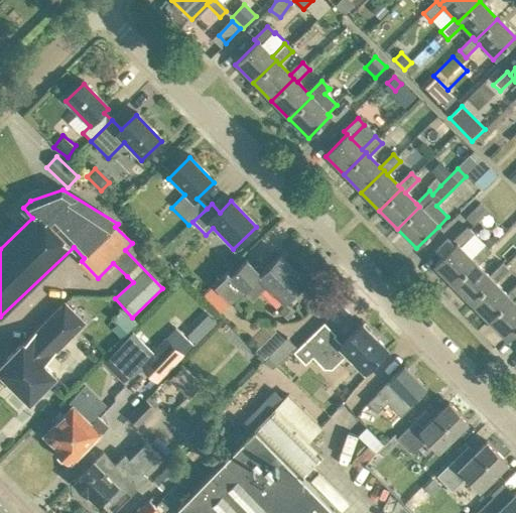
[(473,226),(487,212),(479,205),(466,218),(473,226)]
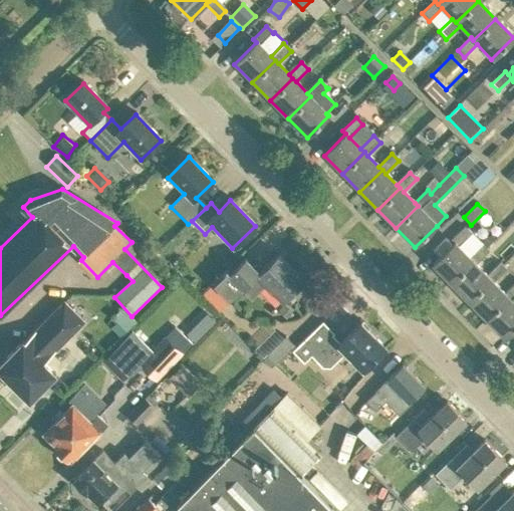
[(432,265),(450,283),(472,261),(469,258),(458,247),(471,234),(464,227),(451,240),(454,244),(432,265)]
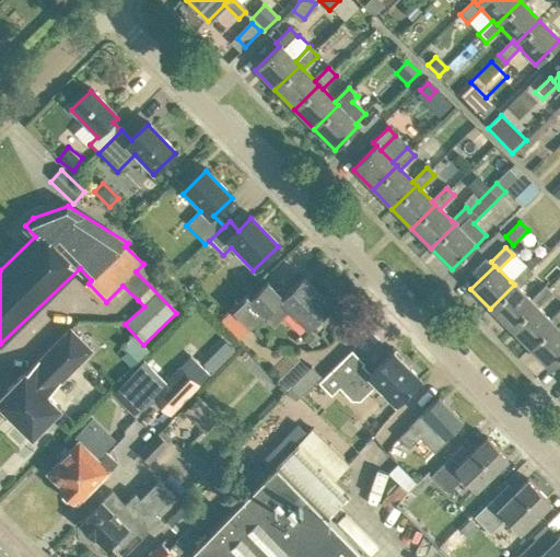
[(524,267),(511,281),(514,285),(490,309),(510,328),(534,305),(529,301),(518,289),(533,275),(524,267)]
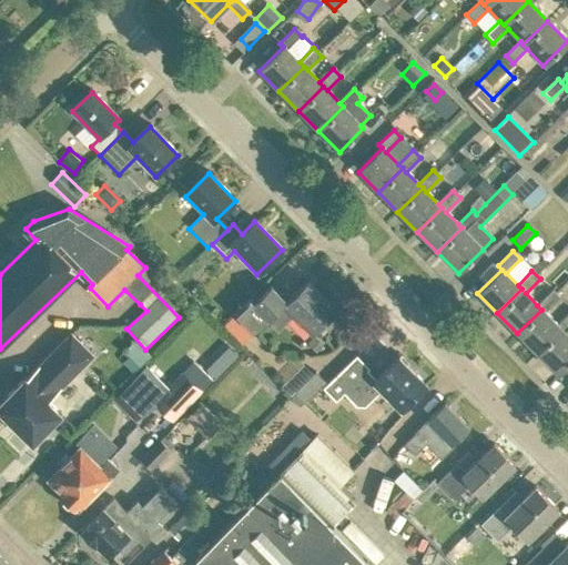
[(270,284),(252,302),(250,300),(235,314),(255,336),(269,323),(276,331),(293,315),(311,334),(335,311),(307,281),(284,303),(277,296),(279,294),(270,284)]
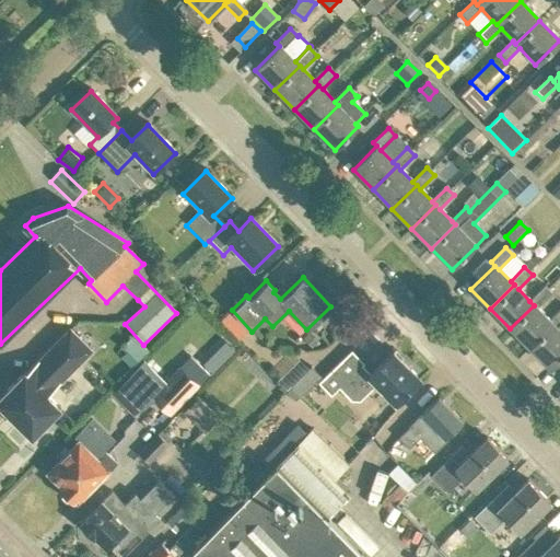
[(544,287),(529,301),(534,305),(510,328),(529,348),(553,324),(550,321),(537,309),(551,294),(544,287)]
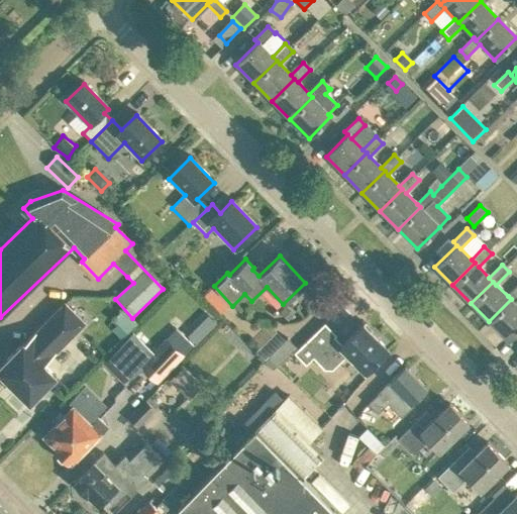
[(489,321),(507,340),(516,329),(516,287),(508,296),(511,299),(489,321)]
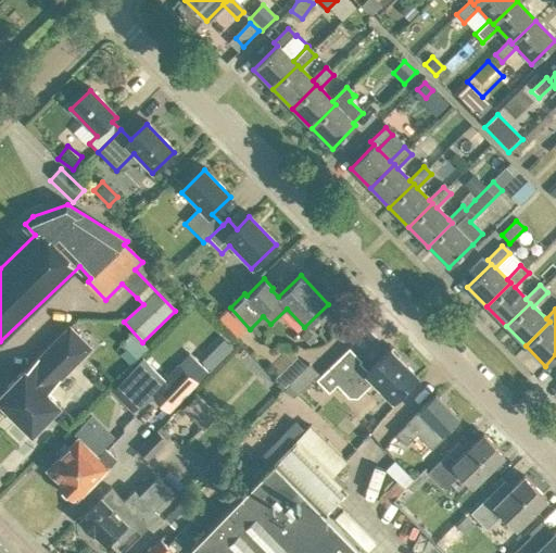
[(306,330),(300,337),(310,346),(315,339),(306,330)]
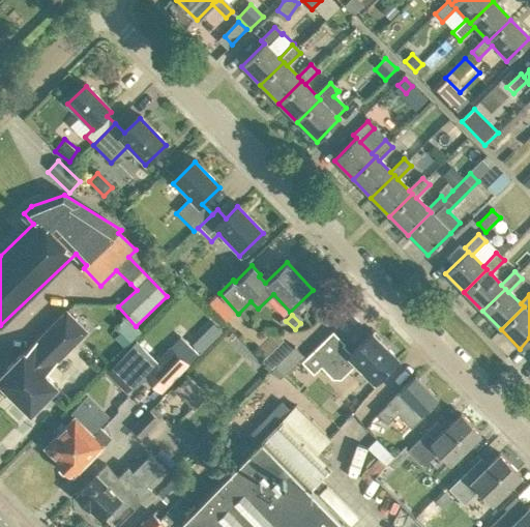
[(46,375),(81,341),(70,329),(75,325),(65,316),(25,354),(24,354),(0,376),(0,384),(30,414),(58,387),(46,375)]
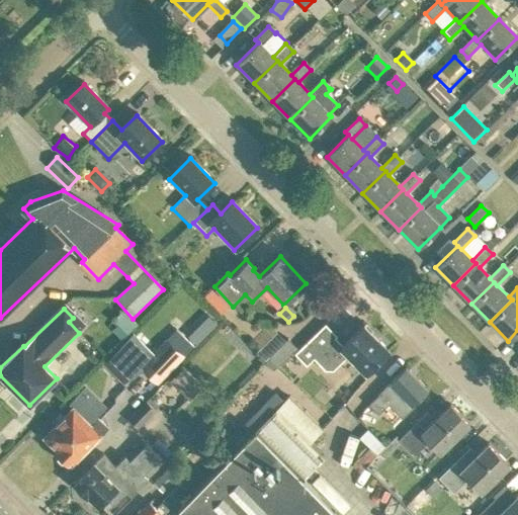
[(126,336),(137,326),(123,311),(112,321),(126,336)]
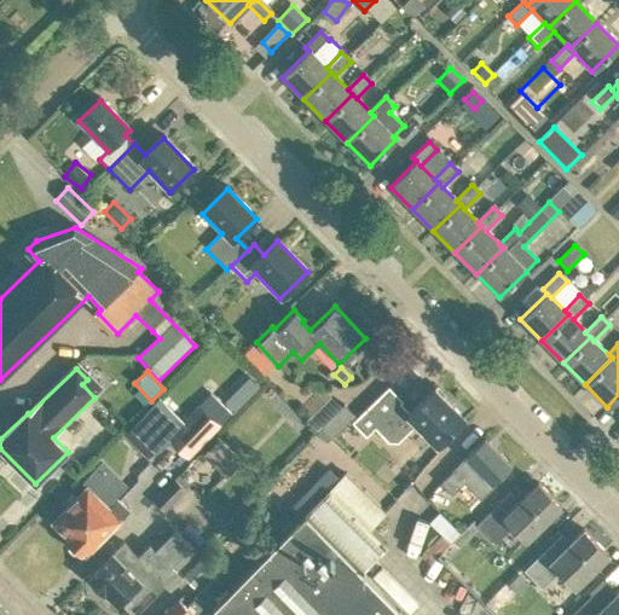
[(262,389),(253,381),(226,410),(232,416),(235,418),(262,389)]
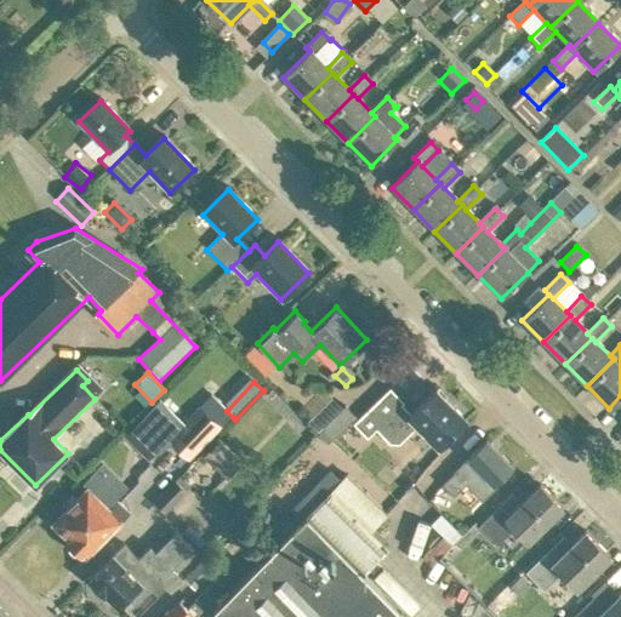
[(389,390),(352,426),(366,439),(375,430),(388,445),(398,446),(416,428),(438,450),(466,422),(436,390),(410,416),(400,406),(403,404),(389,390)]
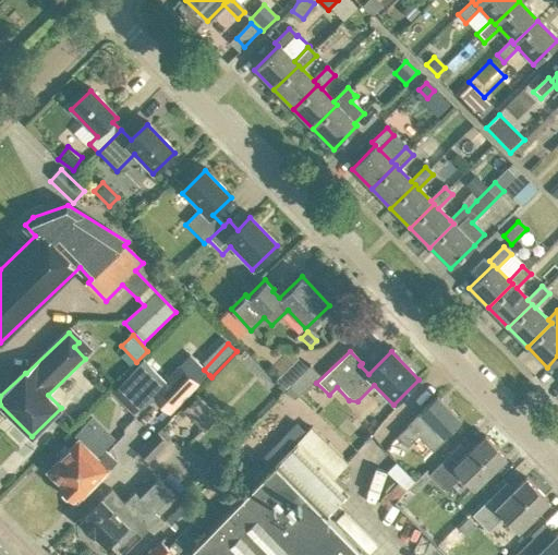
[(204,370),(190,356),(180,366),(199,385),(209,375),(204,370)]
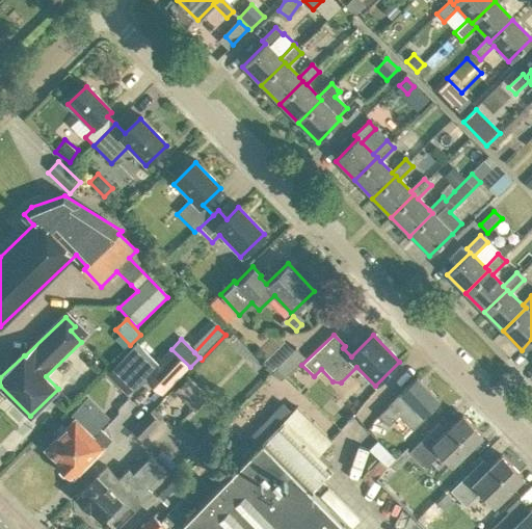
[(144,379),(161,396),(190,367),(171,349),(143,377),(142,378),(144,379)]
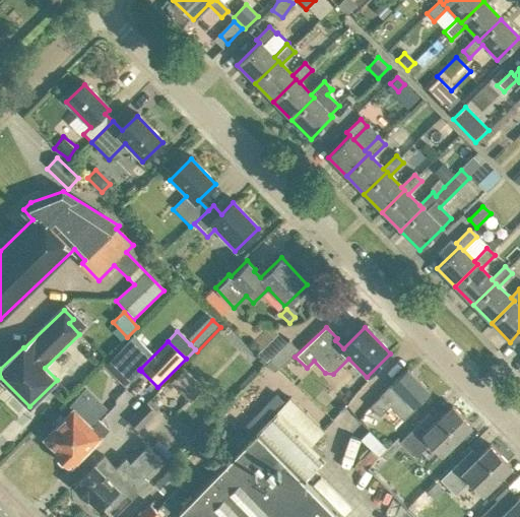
[(278,369),(297,350),(287,341),(269,360),(278,369)]
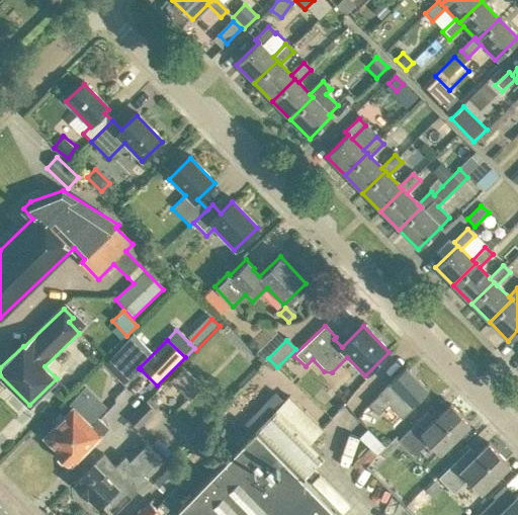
[(140,367),(121,348),(109,359),(128,379),(138,374),(141,369),(139,368),(140,367)]
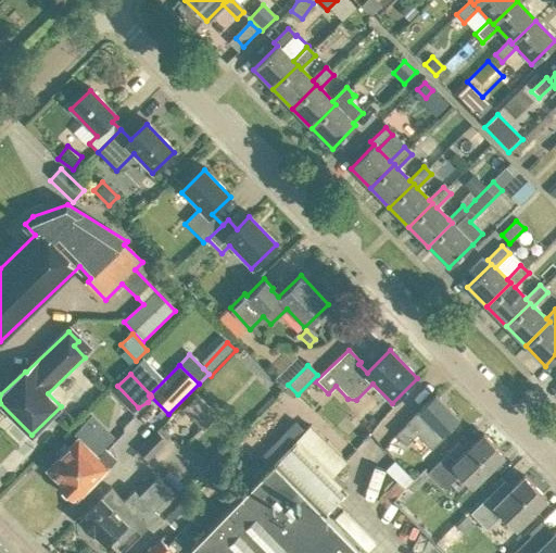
[(457,419),(434,396),(405,425),(405,426),(395,436),(405,447),(416,436),(430,451),(444,438),(441,435),(457,419)]
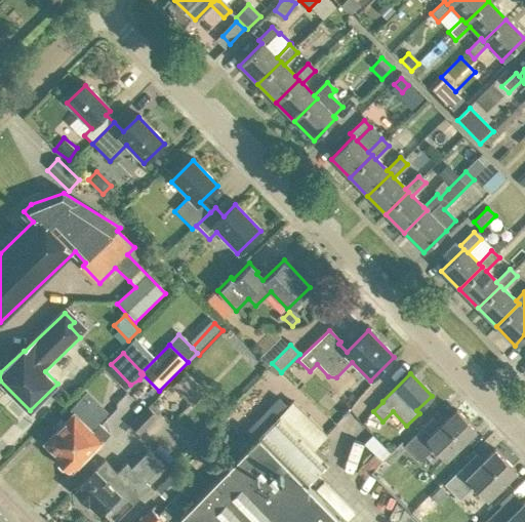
[(185,375),(172,388),(192,407),(204,395),(185,375)]
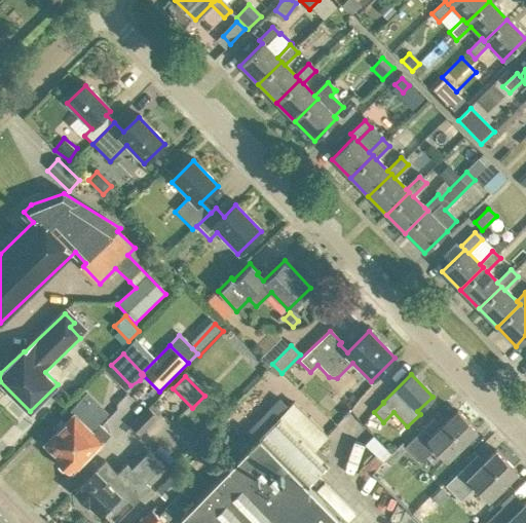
[(341,522),(315,496),(314,497),(305,487),(328,464),(313,451),(326,438),(292,404),(179,521),(180,522),(341,522)]
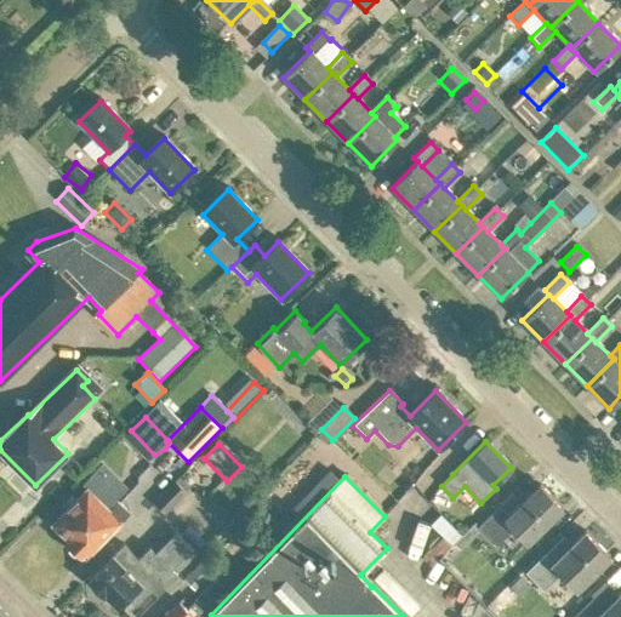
[(165,515),(191,489),(180,478),(154,504),(165,515)]
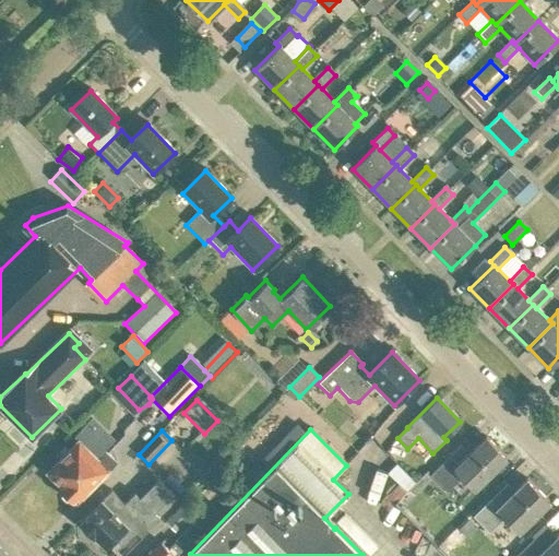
[(474,491),(506,459),(485,438),(458,465),(449,457),(429,476),(447,493),(461,477),(474,491)]
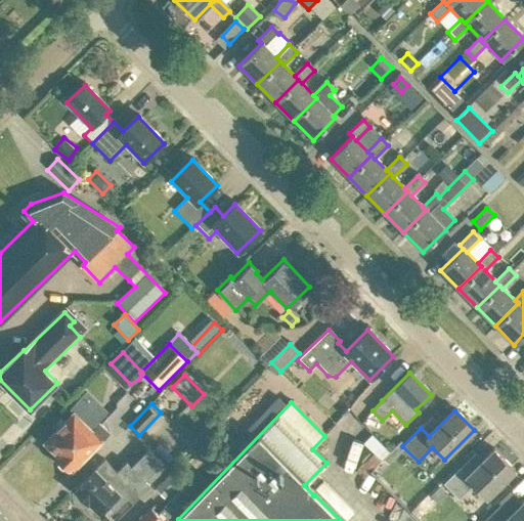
[(74,414),(45,443),(58,457),(57,458),(58,460),(57,465),(61,469),(68,468),(69,469),(70,468),(73,471),(108,434),(99,425),(93,432),(74,414)]
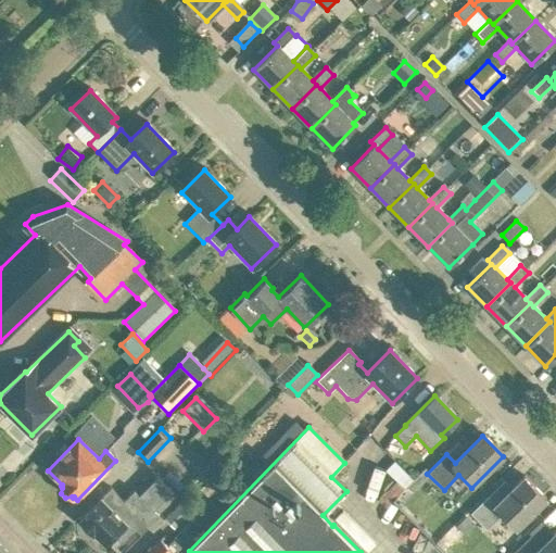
[(394,463),(386,472),(404,490),(413,481),(394,463)]
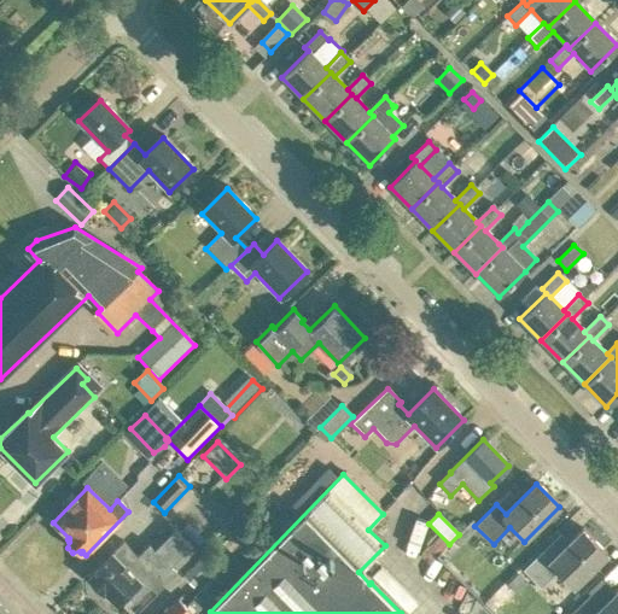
[(194,557),(186,548),(169,530),(136,559),(124,545),(88,578),(92,582),(92,585),(98,590),(101,590),(104,594),(105,594),(117,606),(127,596),(133,603),(138,603),(152,590),(156,592),(194,557)]
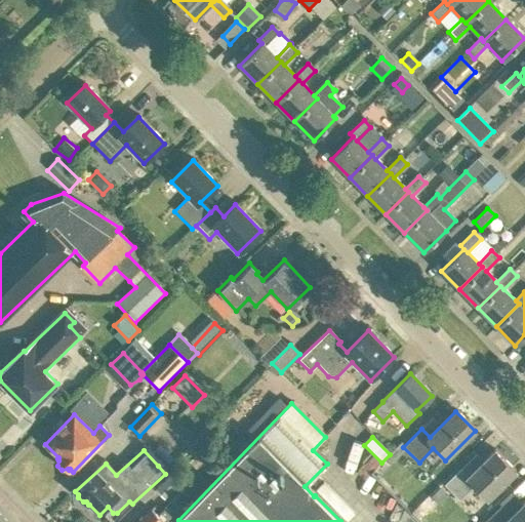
[(487,499),(514,472),(494,451),(478,468),(470,460),(444,486),(459,500),(474,486),(487,499)]
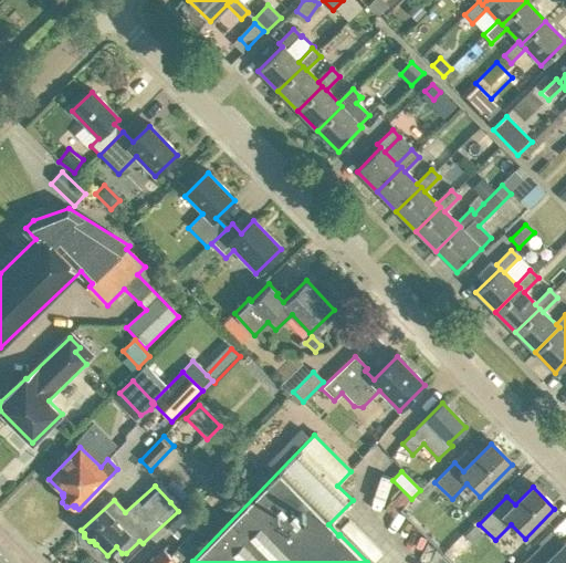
[(212,508),(219,501),(211,492),(205,500),(212,508)]
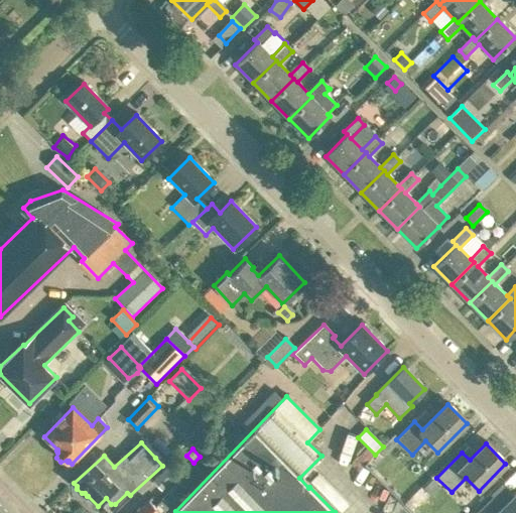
[(161,491),(177,475),(167,466),(152,482),(161,491)]
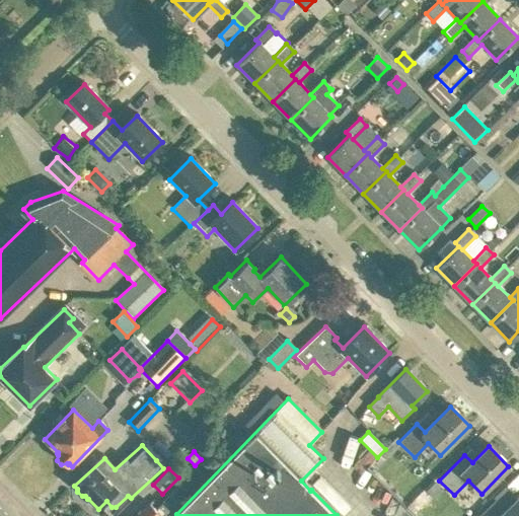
[(173,505),(186,492),(177,484),(165,497),(173,505)]
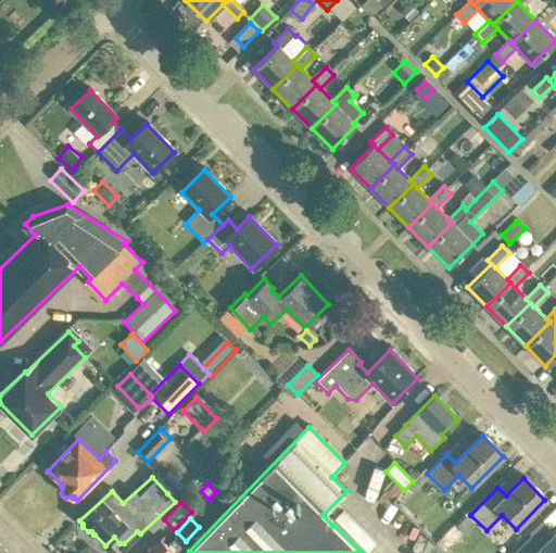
[(466,537),(475,528),(465,518),(456,527),(466,537)]
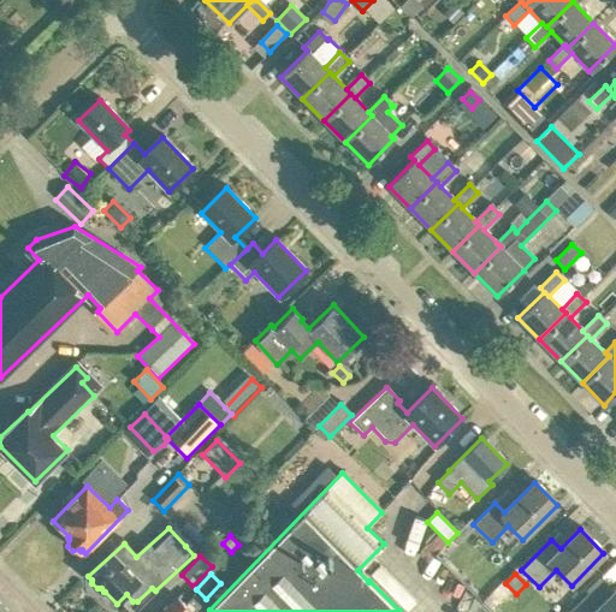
[(615,611),(615,586),(598,604),(587,593),(568,611),(615,611)]
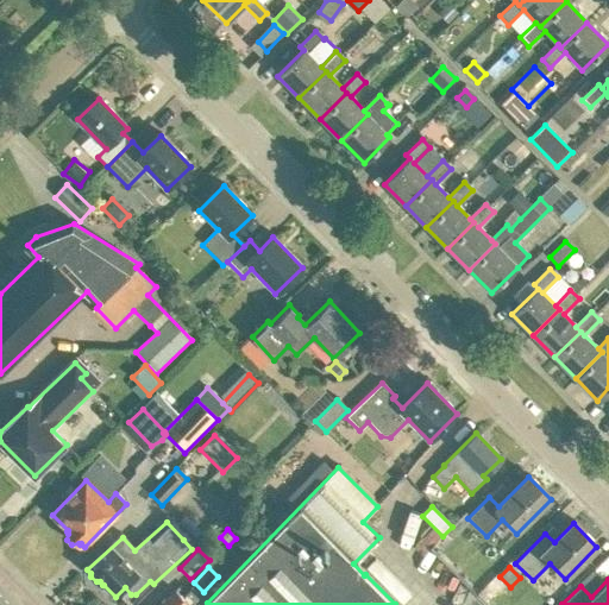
[(193,604),(201,596),(194,588),(182,600),(175,593),(162,604),(193,604)]
